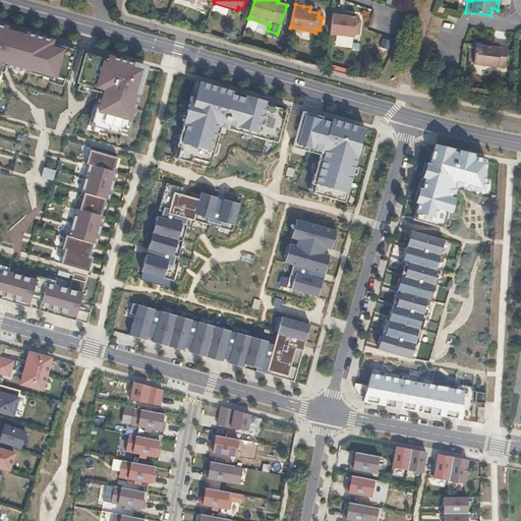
[(349,17),(349,12),(342,12),(334,11),(331,35),(355,38),(356,35),(360,36),(361,21),(357,20),(357,18),(349,17)]
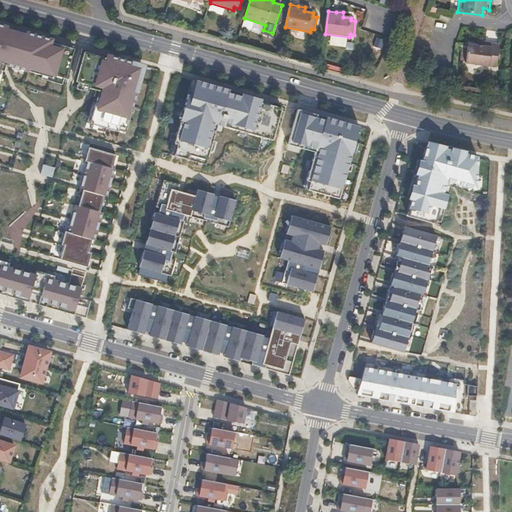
[(0,69),(1,65),(18,69),(19,67),(25,68),(25,71),(51,79),(52,76),(64,79),(73,50),(50,43),(50,41),(24,33),(24,36),(7,31),(7,28),(1,27),(1,29),(0,28),(0,69)]
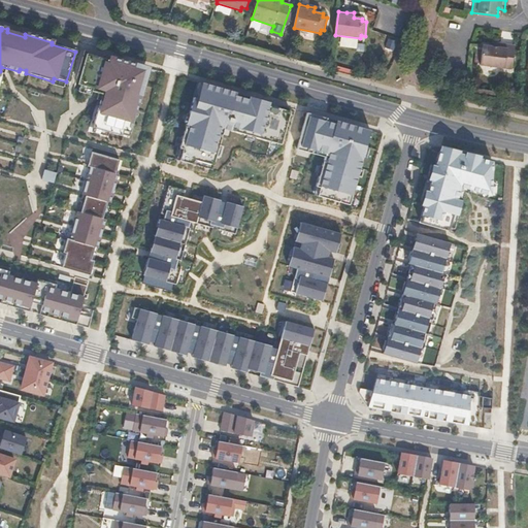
[(509,68),(513,45),(490,42),(489,46),(481,44),(477,64),(509,68)]
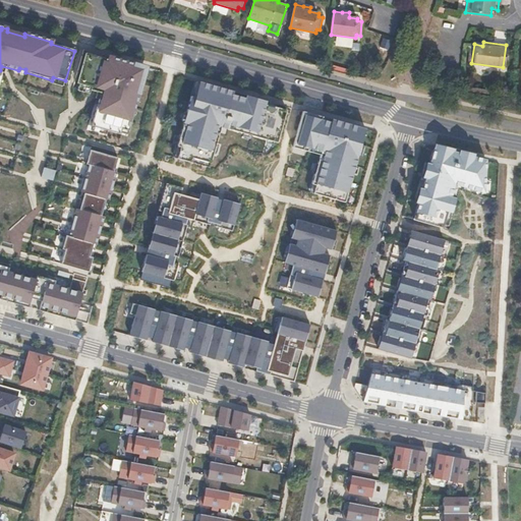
[(108,60),(85,54),(76,84),(97,90),(96,93),(100,94),(91,126),(119,134),(120,129),(127,131),(137,96),(135,95),(137,89),(139,90),(142,76),(140,75),(142,67),(123,62),(123,64),(119,63),(120,61),(109,58),(108,60)]
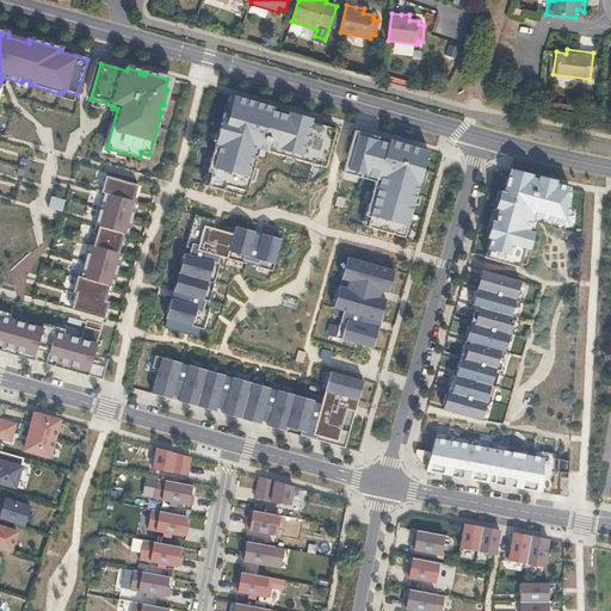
[(325,168),(333,133),(224,100),(201,190),(244,201),(257,149),(325,168)]
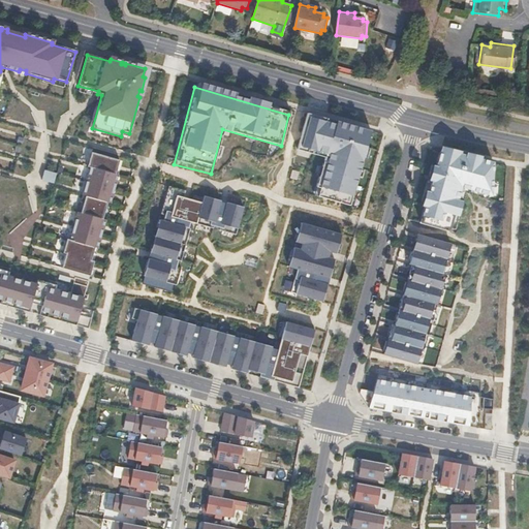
[(372,136),(306,119),(299,150),(325,157),(317,189),(320,190),(317,201),(353,212),(372,136)]
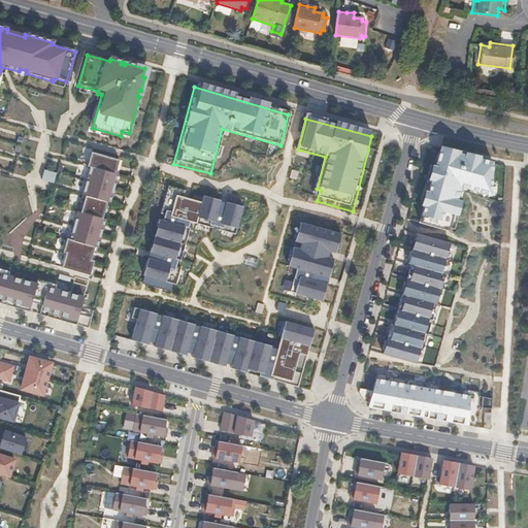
[(440,150),(420,223),(448,231),(461,184),(467,186),(466,189),(490,196),(492,162),(440,150)]
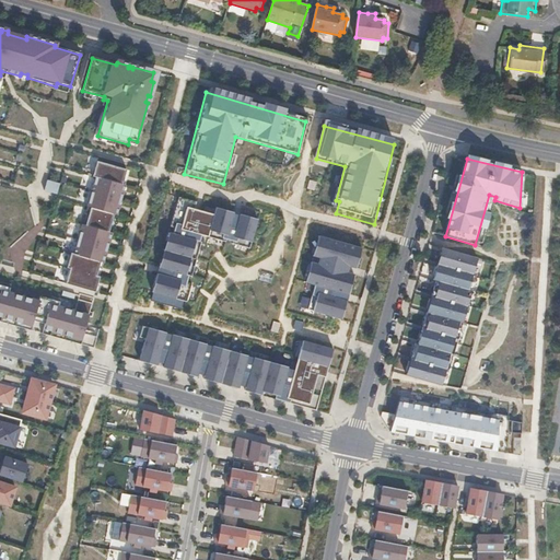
[(126,170),(96,162),(92,177),(95,177),(86,207),(90,208),(84,225),(81,224),(73,254),(70,253),(66,268),(69,269),(65,283),(94,292),(98,277),(95,276),(100,263),(102,263),(111,233),(107,232),(113,214),(116,216),(125,186),(121,185),(126,170)]
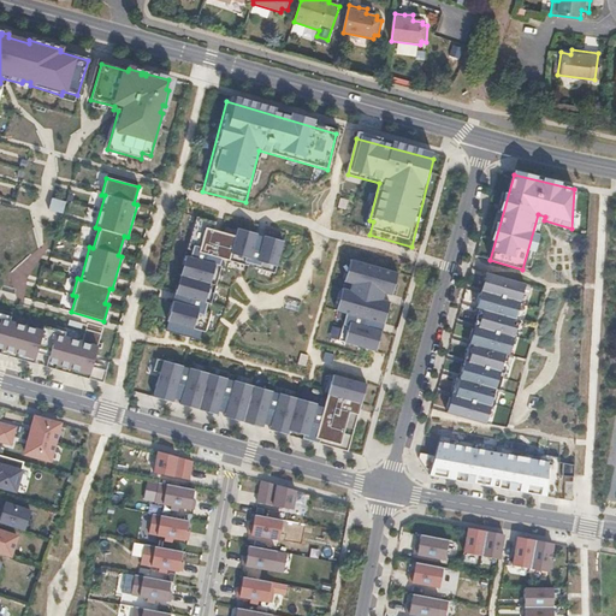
[(65,203),(53,200),(48,211),(61,214),(65,203)]
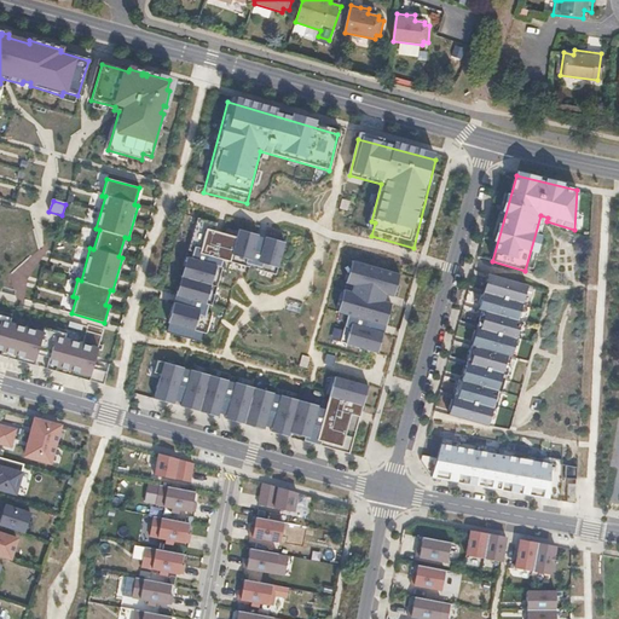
[(277,277),(287,241),(239,229),(237,236),(218,232),(221,221),(197,215),(167,328),(207,339),(229,264),(277,277)]
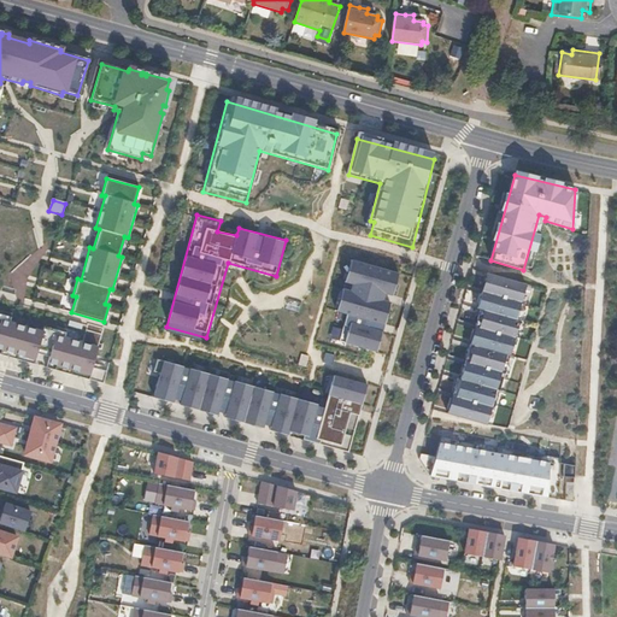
[(401,274),(350,259),(334,312),(346,316),(338,344),(378,354),(401,274)]
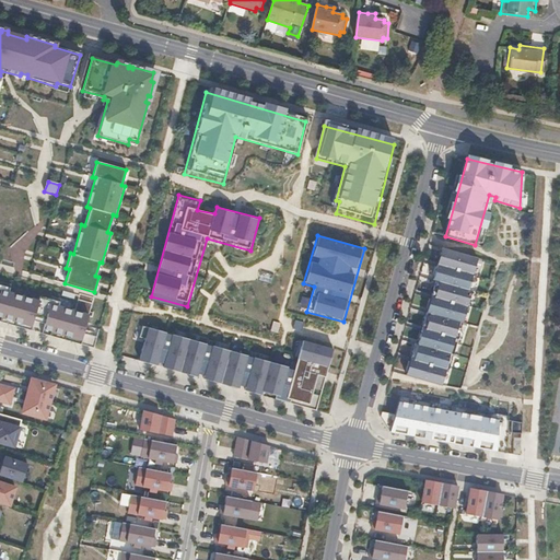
[(433,280),(435,281),(418,345),(415,343),(406,375),(441,385),(446,366),(443,366),(446,352),(450,353),(459,322),(462,323),(471,291),(468,290),(465,289),(468,276),(471,277),(477,258),(442,248),(433,280)]
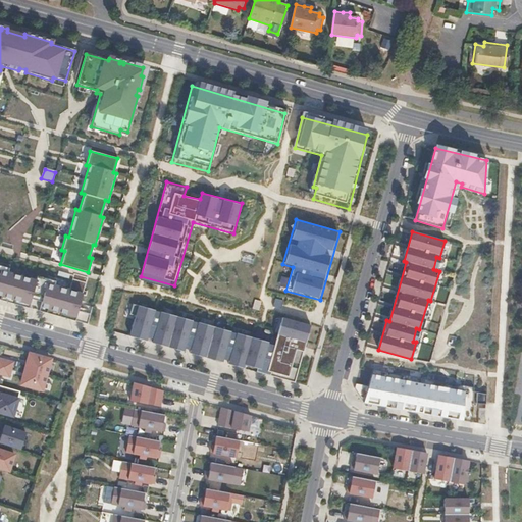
[(0,285),(3,286),(2,291),(0,290),(0,299),(28,308),(31,298),(23,297),(25,291),(32,293),(31,295),(49,300),(48,303),(41,301),(38,310),(86,324),(88,314),(76,311),(82,294),(53,285),(55,281),(36,276),(35,280),(7,272),(8,268),(0,265),(0,285)]
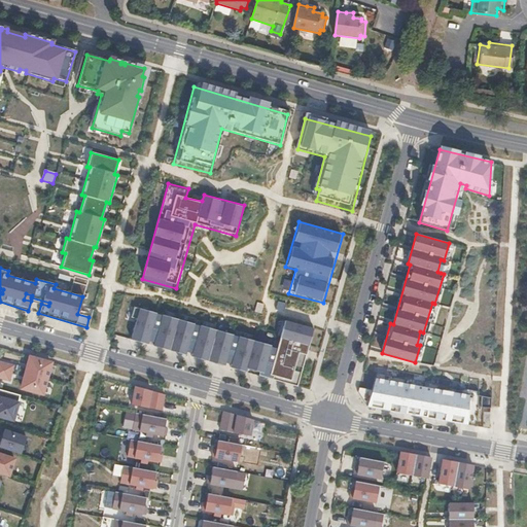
[(275,337),(134,297),(129,319),(135,321),(131,337),(299,386),(316,325),(281,316),(275,337)]
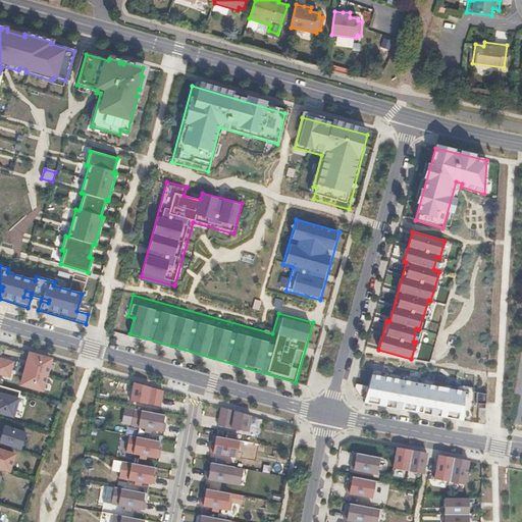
[(422,330),(430,301),(428,300),(419,329),(422,330)]
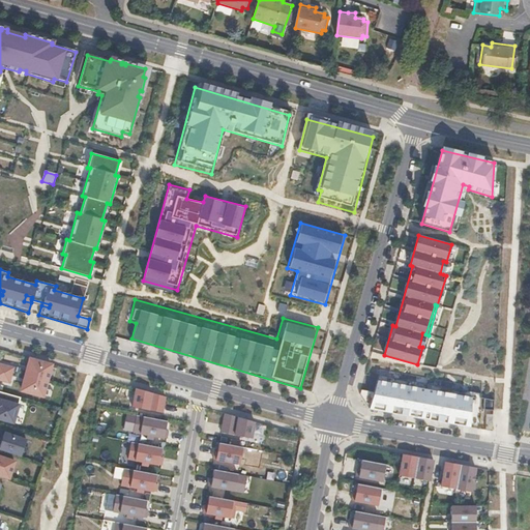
[(51,363),(30,357),(25,374),(46,380),(51,363)]
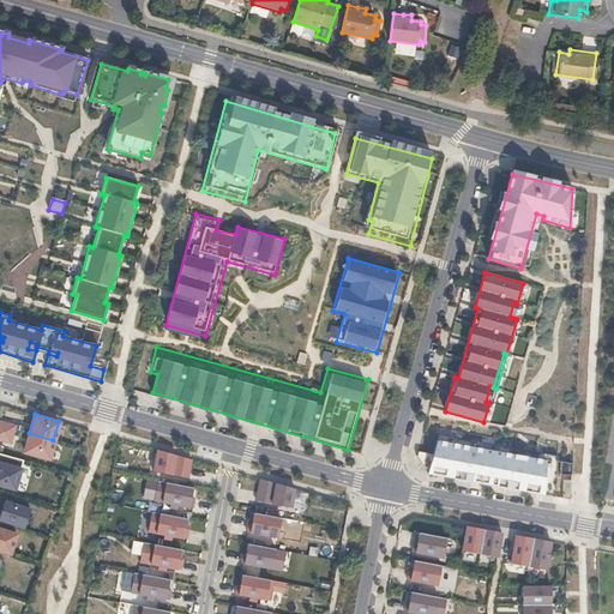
[(16,425),(0,419),(0,429),(13,434),(16,425)]
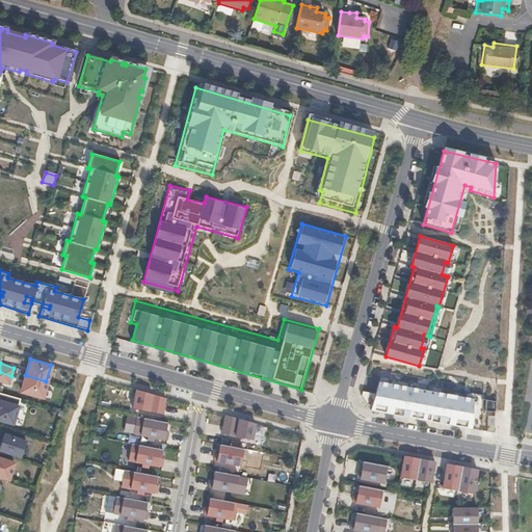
[(11,376),(0,372),(0,380),(9,383),(11,376)]
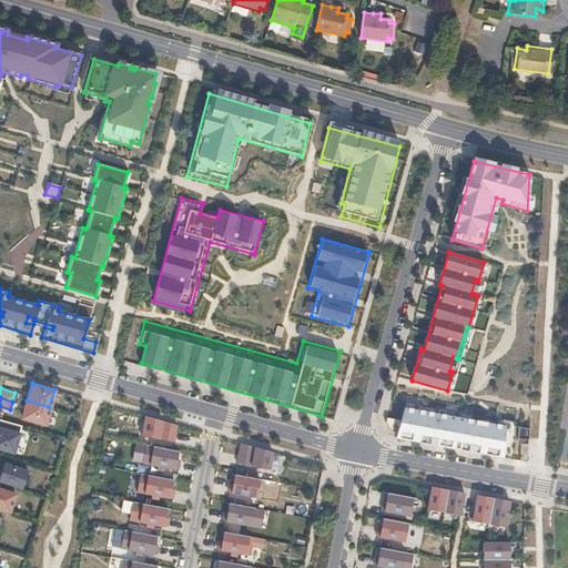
[(50,407),(28,401),(23,417),(46,424),(50,407)]
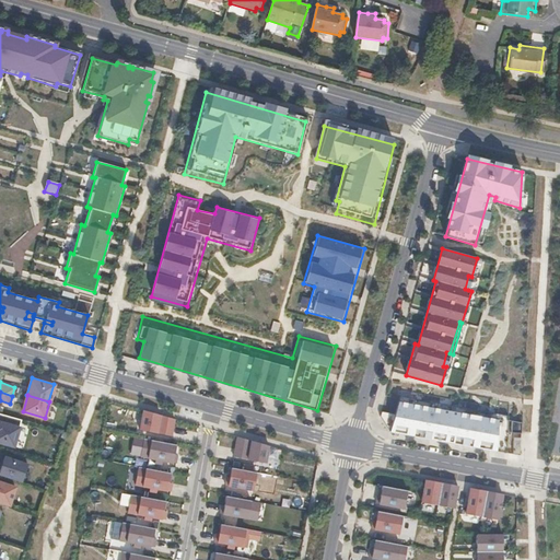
[(395,415),(382,411),(380,417),(389,432),(506,453),(509,416),(477,410),(477,411),(468,410),(467,412),(461,411),(462,409),(462,407),(430,401),(430,403),(421,401),(421,400),(399,396),(395,415)]
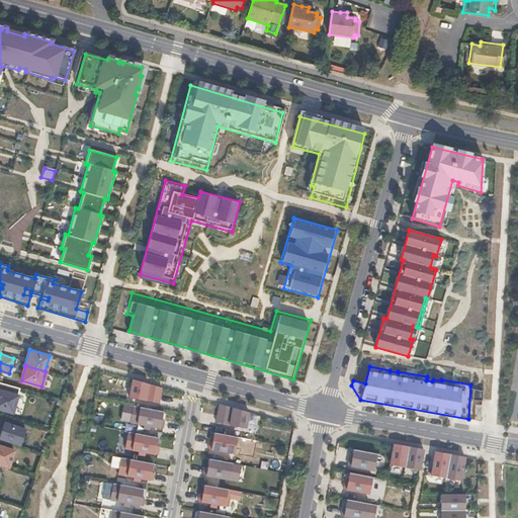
[(165,387),(130,380),(125,403),(161,410),(165,387)]
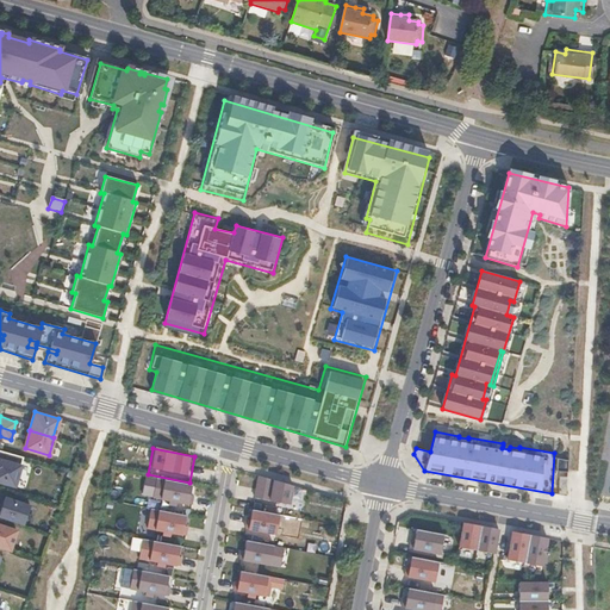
[(23,456),(0,449),(0,481),(14,486),(23,456)]
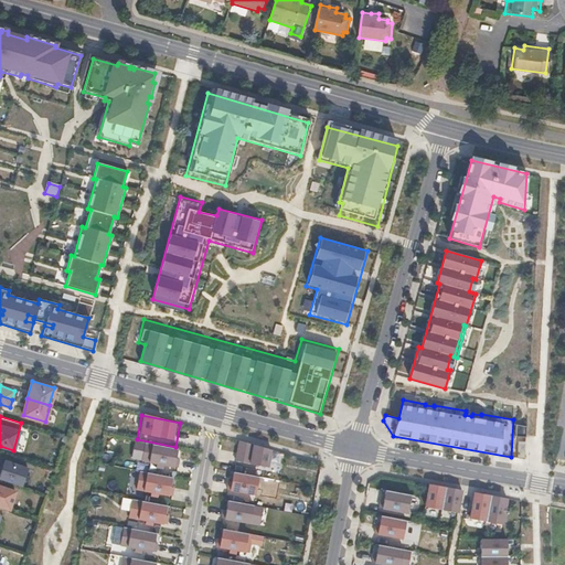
[(516,425),(515,437),(525,437),(526,426),(516,425)]
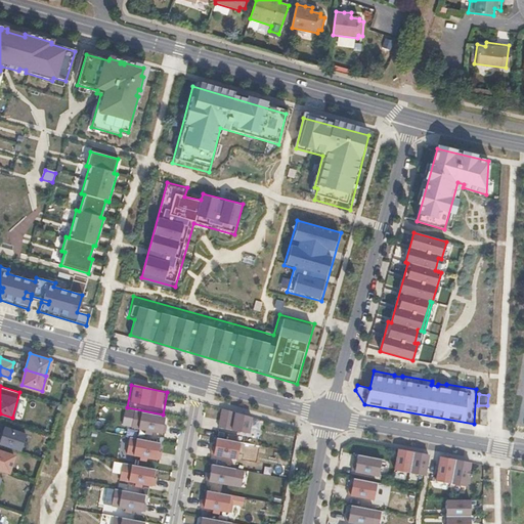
[(254,417),(221,410),(217,430),(250,436),(254,417)]
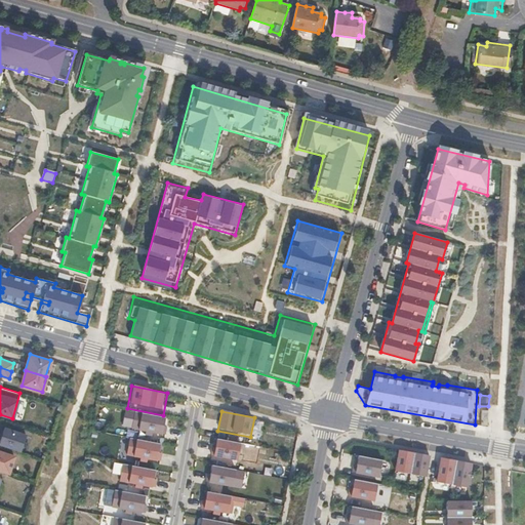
[(167,421),(132,412),(127,431),(163,440),(167,421)]
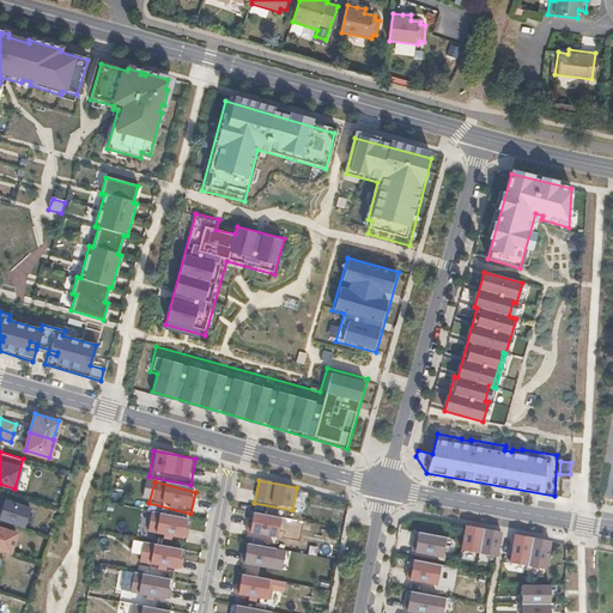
[(5,499),(0,515),(0,519),(24,527),(30,508),(5,499)]
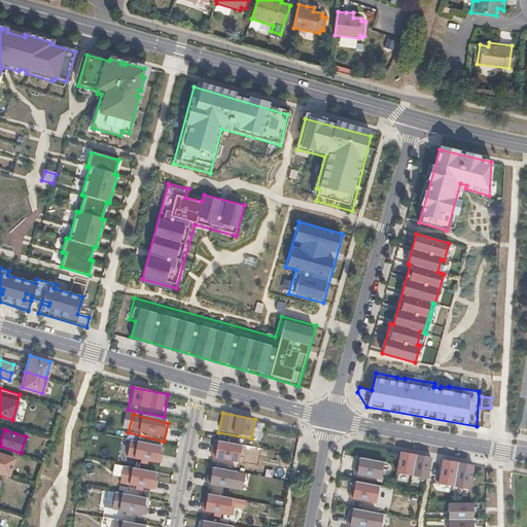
[(164,446),(128,438),(124,459),(160,466),(164,446)]
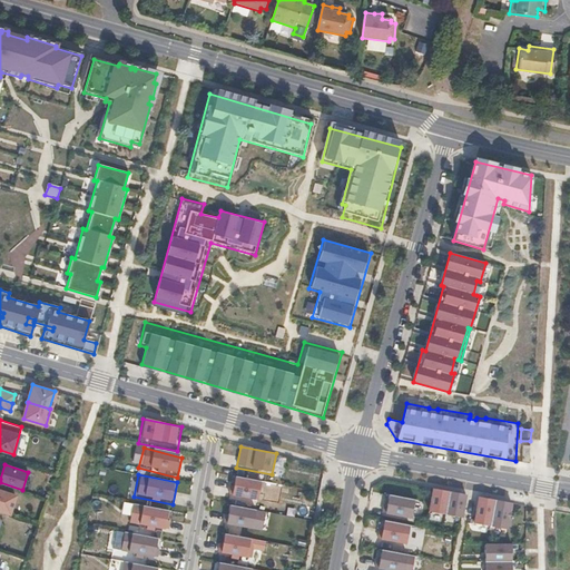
[(264,484),(233,478),(228,499),(259,505),(264,484)]
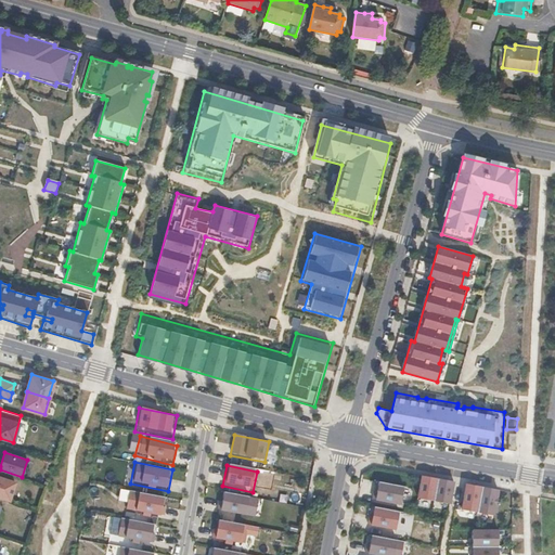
[(456,482),(420,476),(415,502),(452,508),(456,482)]
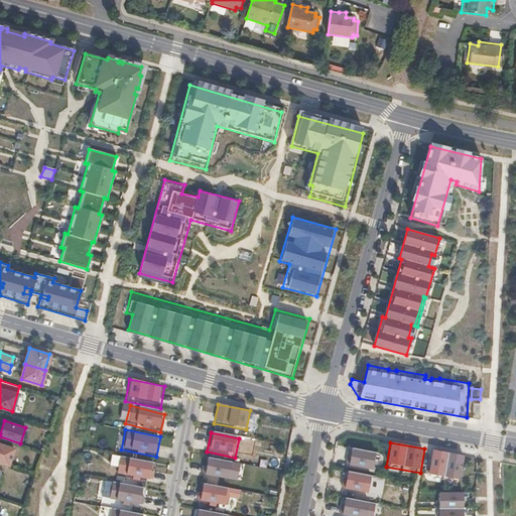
[(0,443),(0,463),(8,466),(14,448),(0,443)]
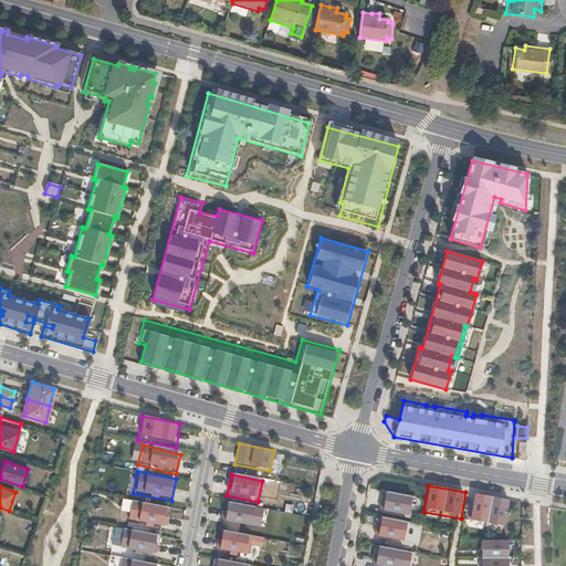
[(413,498),(385,491),(380,513),(409,519),(413,498)]
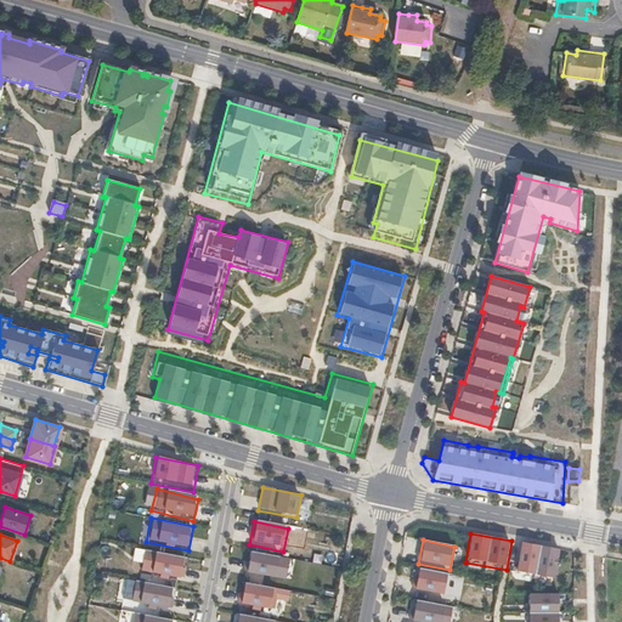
[(563,549),(521,542),(515,575),(557,582),(563,549)]
